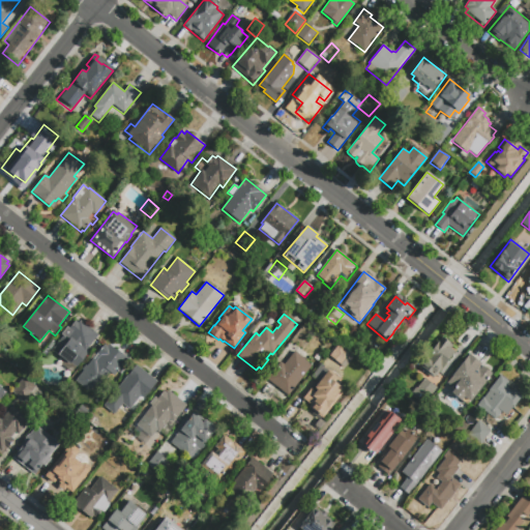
[(75,321),(78,323),(81,321),(98,334),(86,351),(88,353),(74,373),(61,363),(64,359),(59,355),(60,354),(54,349),(63,335),(62,334),(67,327),(69,329),(75,321)]
